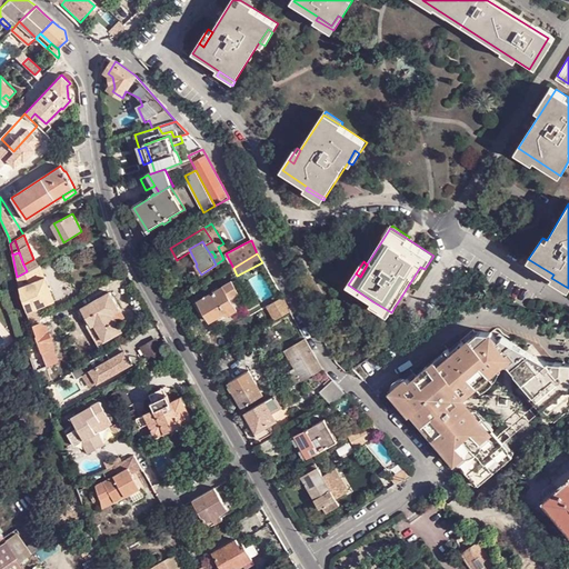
[(418,279),(425,269),(420,267),(415,276),(418,279)]
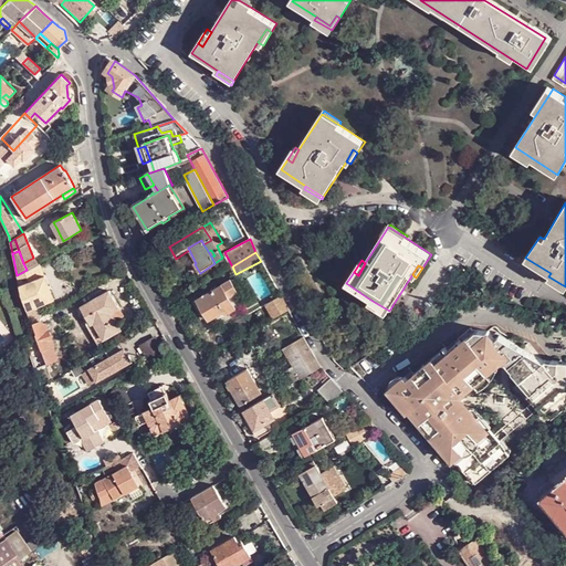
[(37,279),(33,266),(27,270),(31,281),(37,279)]
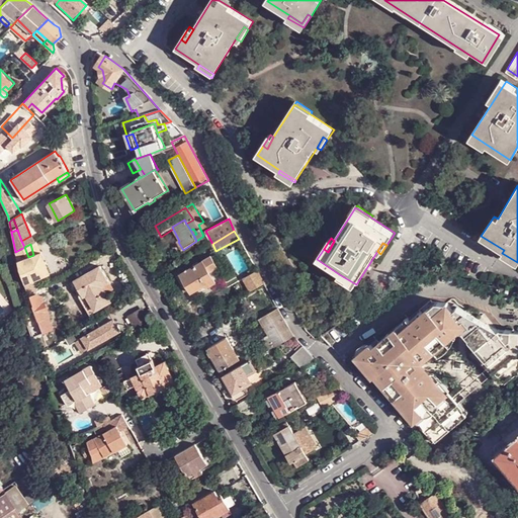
[(24,247),(15,252),(17,262),(28,257),(24,247)]
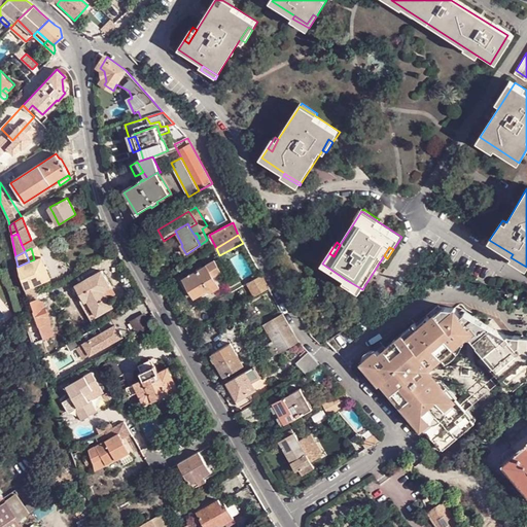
[(34,259),(29,261),(38,283),(46,279),(46,278),(42,269),(45,267),(41,256),(34,259)]
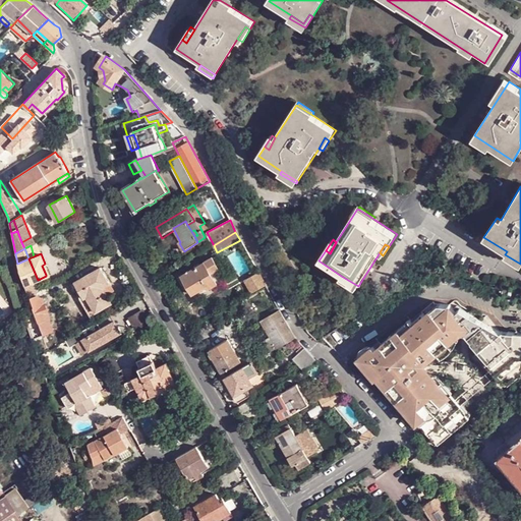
[(205,262),(205,263),(212,274),(216,272),(220,269),(213,257),(205,262)]
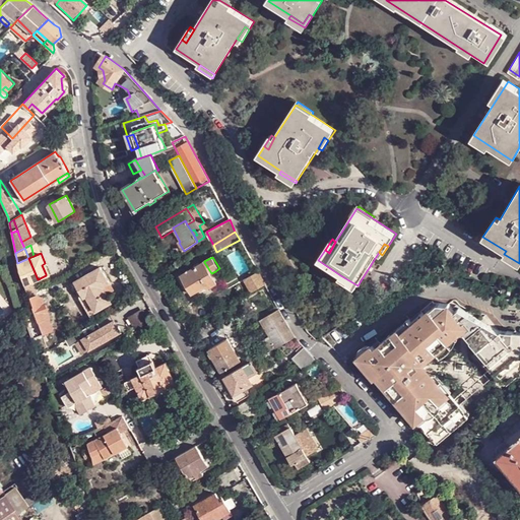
[(28,258),(17,263),(18,270),(24,285),(33,281),(38,279),(28,258)]
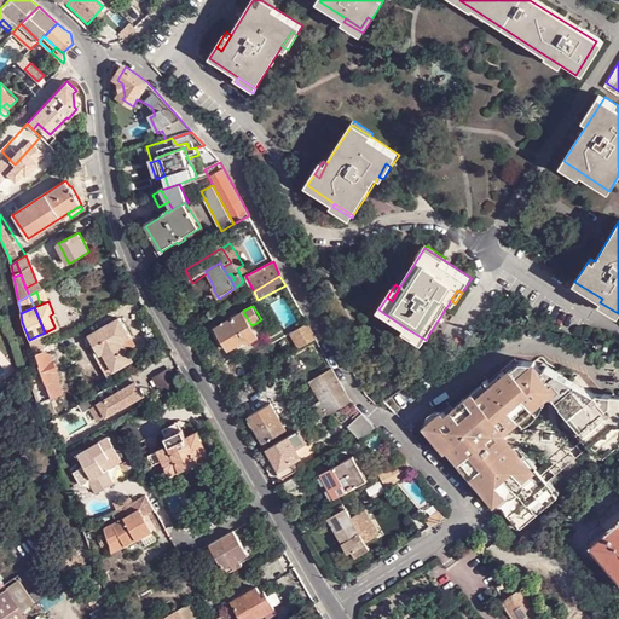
[(252,325),(243,312),(217,329),(230,352),(242,343),(246,341),(248,345),(252,343),(259,339),(252,325)]
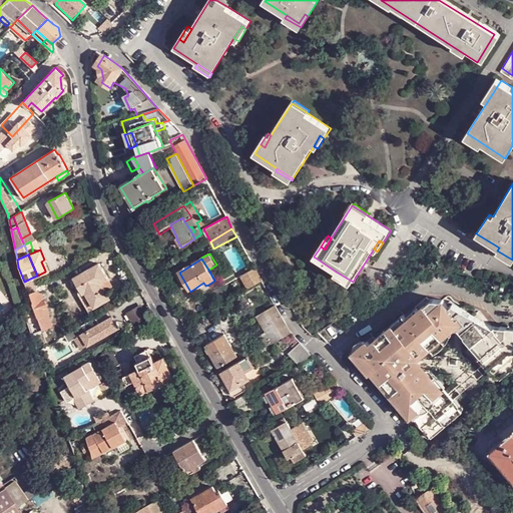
[(108,280),(109,280),(99,264),(74,279),(76,283),(83,294),(86,292),(95,307),(96,307),(109,299),(110,300),(111,300),(105,289),(101,283),(108,279),(108,280)]
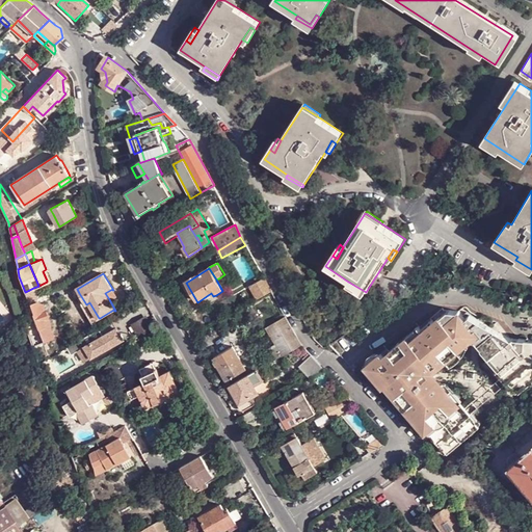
[(220,277),(216,280),(222,291),(224,293),(229,291),(220,277)]
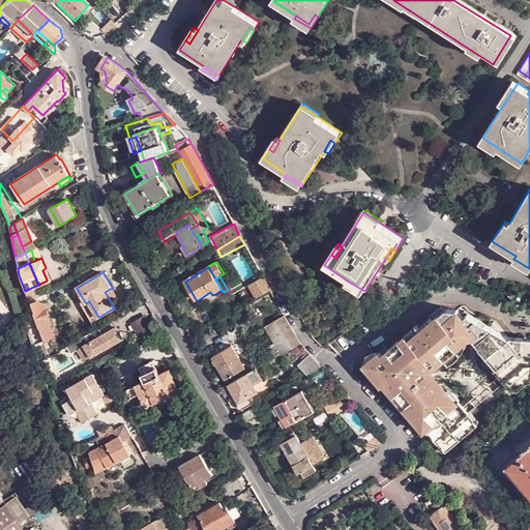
[(258,298),(271,291),(264,277),(256,282),(251,285),(258,298)]
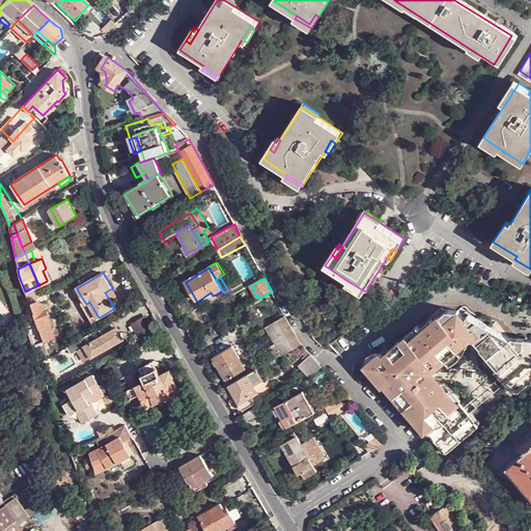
[(365,291),(347,281),(346,283),(363,294),(365,291)]
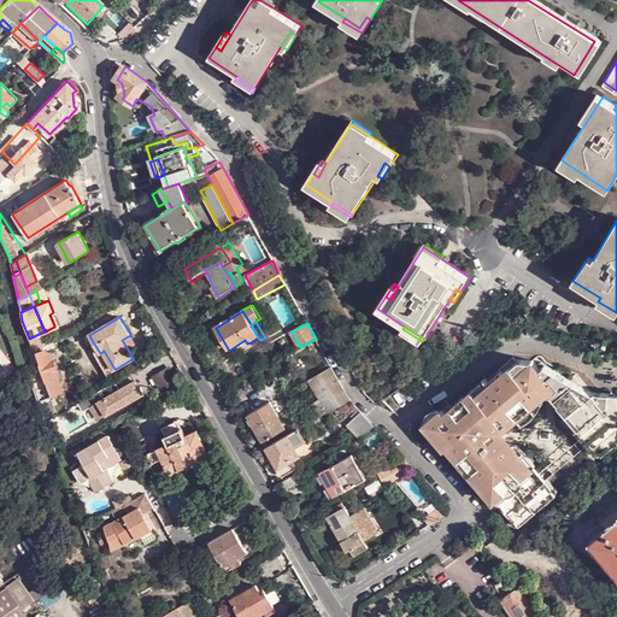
[(39,334),(29,339),(34,352),(42,347),(45,346),(39,334)]
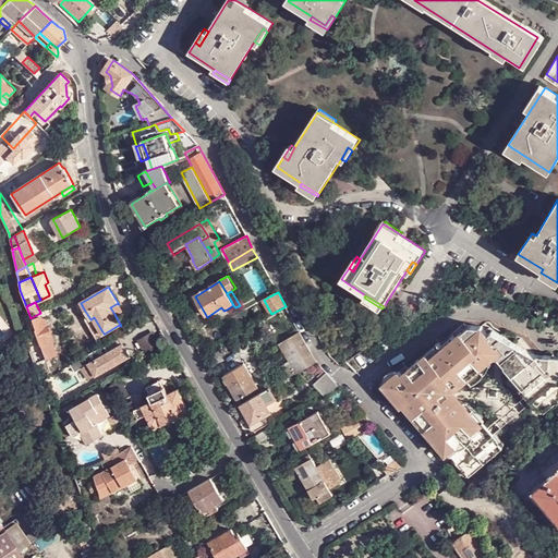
[(122,311),(119,304),(118,304),(118,303),(110,307),(114,314),(122,311)]
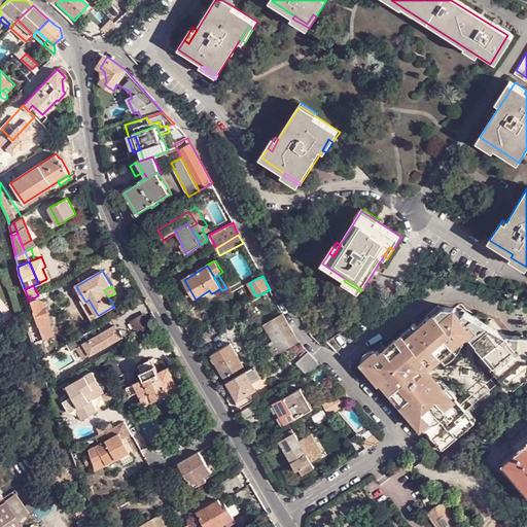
[(51,295),(48,290),(38,295),(36,296),(42,301),(51,295)]
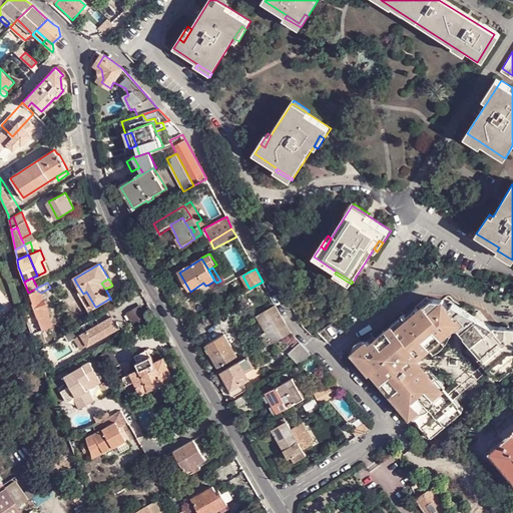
[(35,289),(28,293),(37,318),(48,314),(41,293),(35,289)]
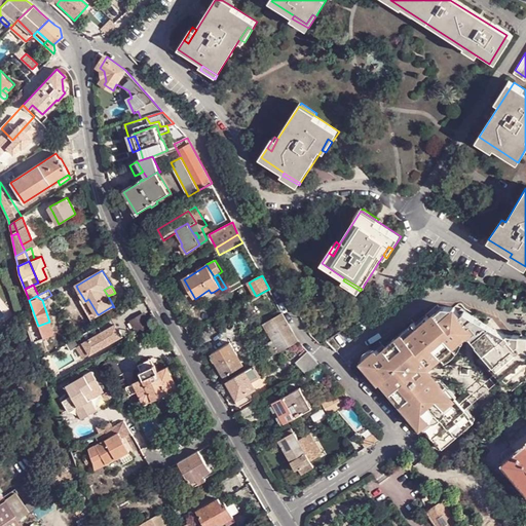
[(88,299),(85,301),(82,303),(92,321),(100,316),(99,314),(98,314),(88,299)]
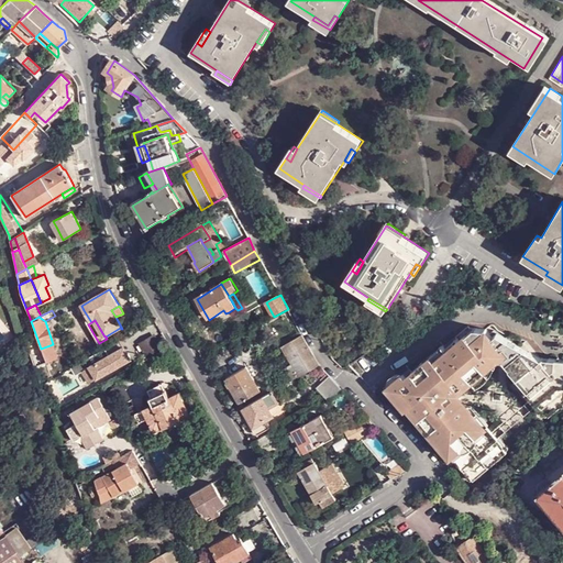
[(403,374),(387,387),(407,409),(409,407),(411,410),(417,410),(422,416),(419,419),(430,431),(435,427),(440,432),(440,438),(445,444),(452,445),(457,451),(454,454),(464,466),(467,463),(473,468),(472,475),(475,478),(507,450),(504,446),(498,446),(494,440),(495,440),(489,433),(492,431),(486,426),(483,428),(478,422),(478,417),(475,412),(472,416),(465,408),(466,404),(460,403),(459,400),(455,398),(453,397),(453,392),(456,393),(457,387),(470,376),(472,379),(500,353),(508,363),(508,365),(512,365),(520,373),(517,376),(520,381),(526,381),(530,386),(528,388),(539,400),(541,398),(547,404),(547,409),(549,412),(562,400),(562,398),(562,396),(562,367),(553,356),(547,356),(543,360),(540,355),(539,356),(490,330),(487,333),(485,329),(474,328),(473,334),(468,339),(464,334),(455,342),(455,348),(449,353),(446,350),(434,361),(431,357),(422,366),(422,372),(416,376),(414,374),(407,379),(403,374)]
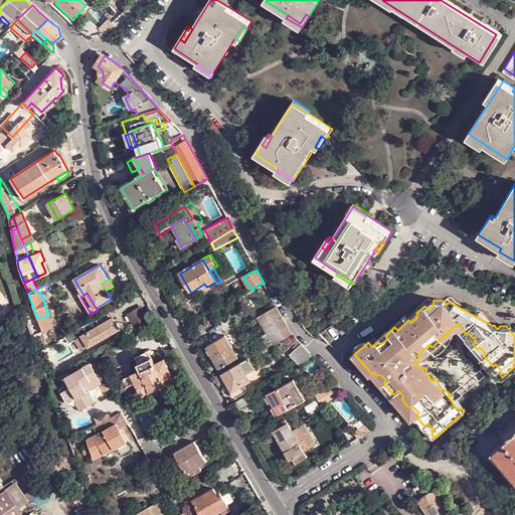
[(274,345),(288,336),(292,334),(277,307),(258,318),(274,345)]
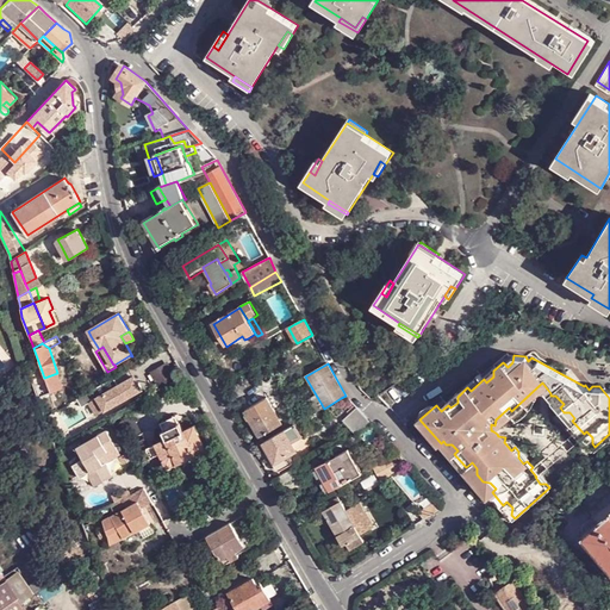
[(131,368),(114,378),(78,399),(82,406),(91,402),(98,415),(143,388),(131,368)]
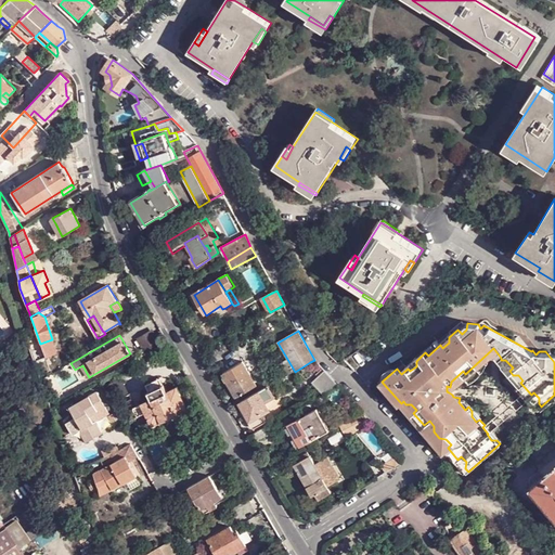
[(56,353),(52,339),(40,344),(46,358),(56,353)]
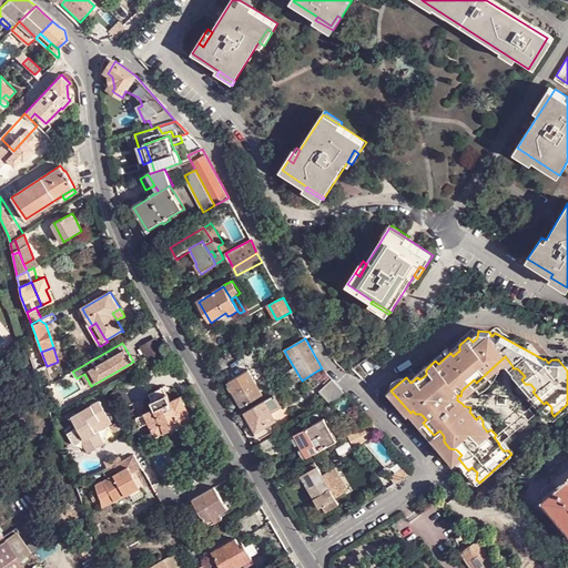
[(567,359),(558,359),(567,371),(567,359)]
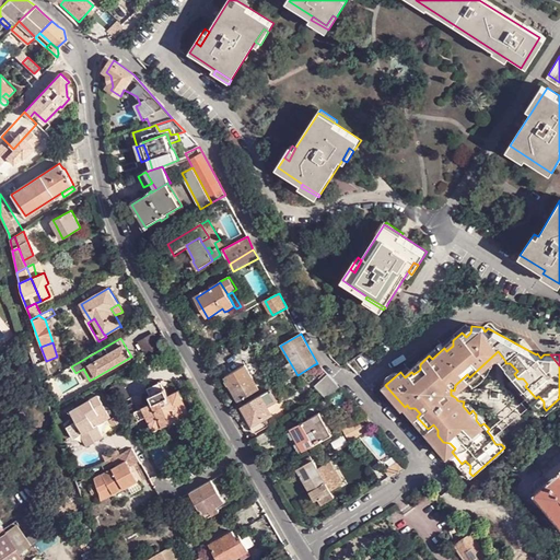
[(313,365),(330,394),(340,388),(317,363),(313,365)]
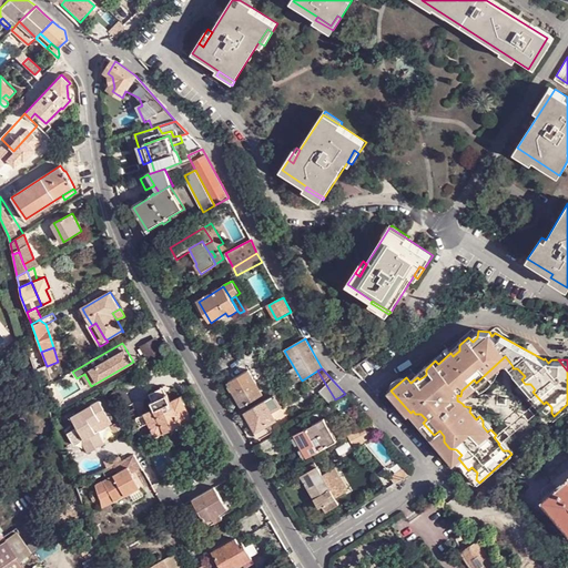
[(249,371),(227,383),(242,406),(262,395),(249,371)]
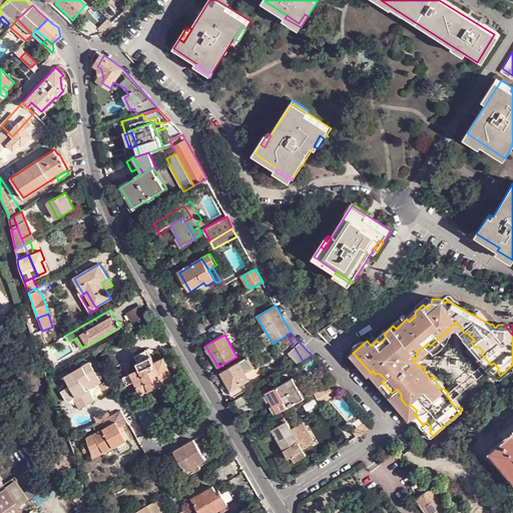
[(138,361),(151,356),(148,349),(135,356),(138,361)]
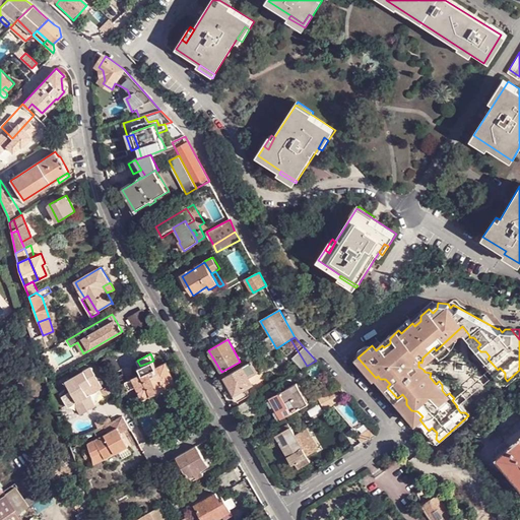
[(133,378),(137,387),(142,398),(152,393),(152,394),(168,388),(167,387),(177,383),(167,362),(157,367),(154,360),(153,361),(140,366),(139,367),(143,374),(133,378)]
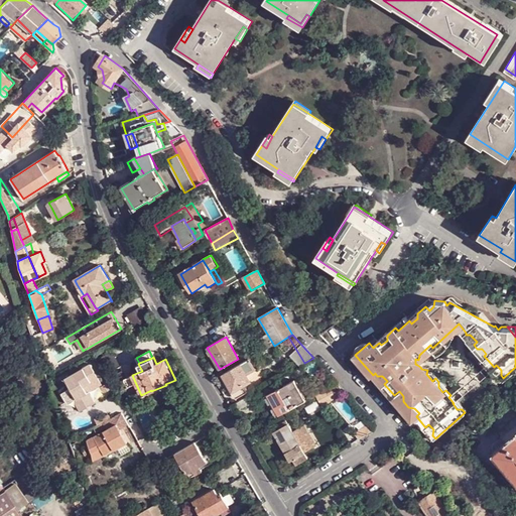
[(250,359),(241,365),(245,373),(255,369),(252,363),(250,359)]
